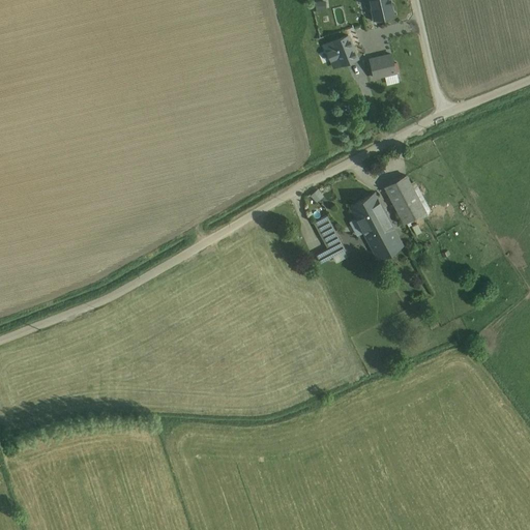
[(389,0),(369,0),(374,19),(393,15),(389,0)]
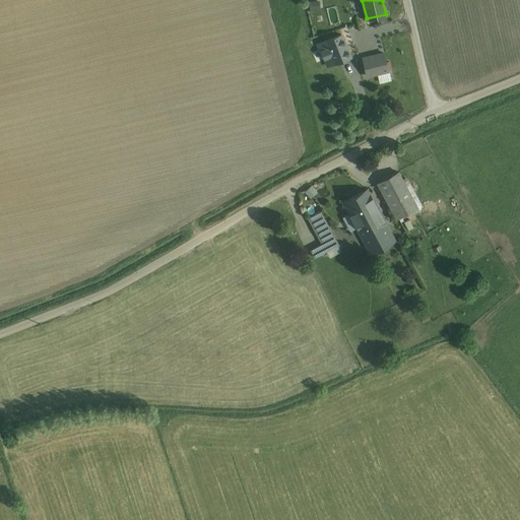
[(341,36),(319,44),(327,65),(349,56),(341,36)]
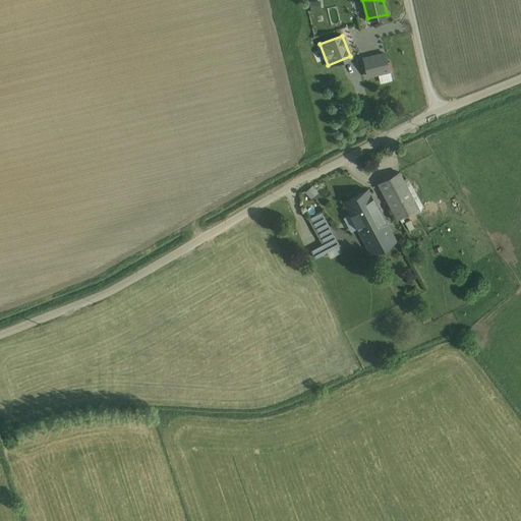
[(384,53),(363,58),(367,76),(389,71),(384,53)]
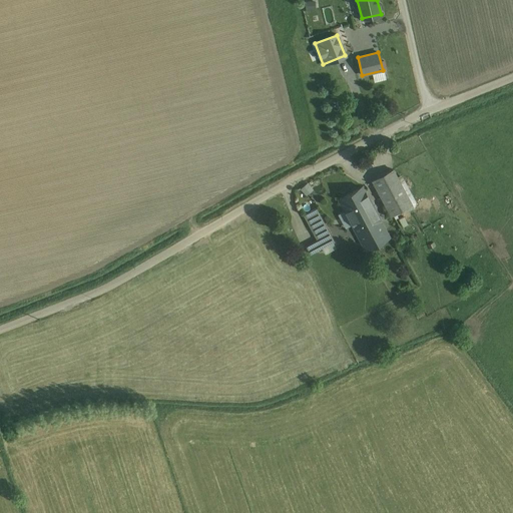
[(411,203),(393,169),(372,180),(391,215),(398,211),(411,203)]
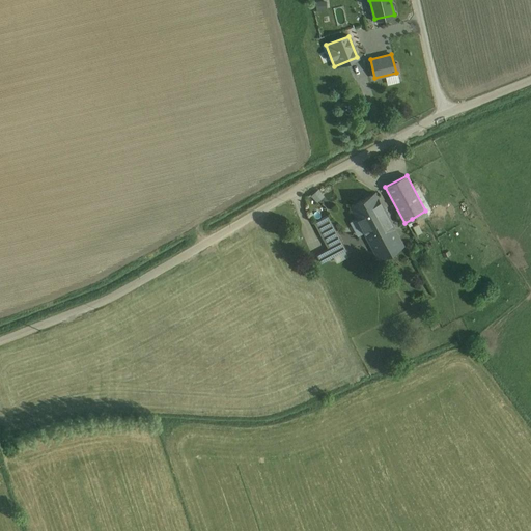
[(317,201),(325,195),(319,188),(311,195),(317,201)]
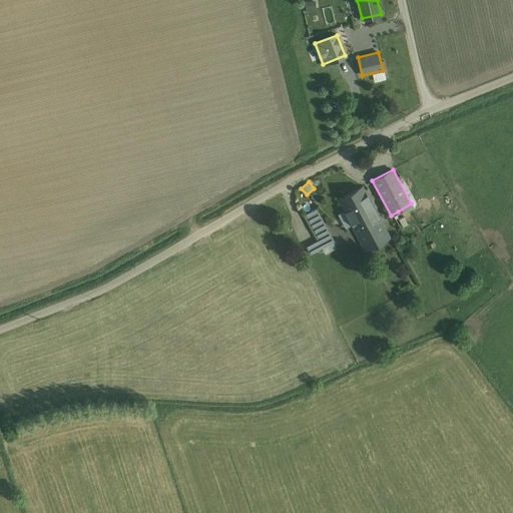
[(362,186),(339,199),(358,233),(380,220),(362,186)]
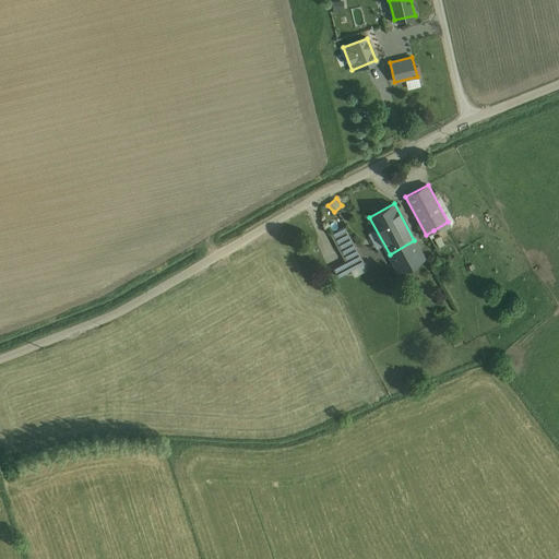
[(360,253),(345,226),(343,227),(331,234),(346,261),(360,253)]
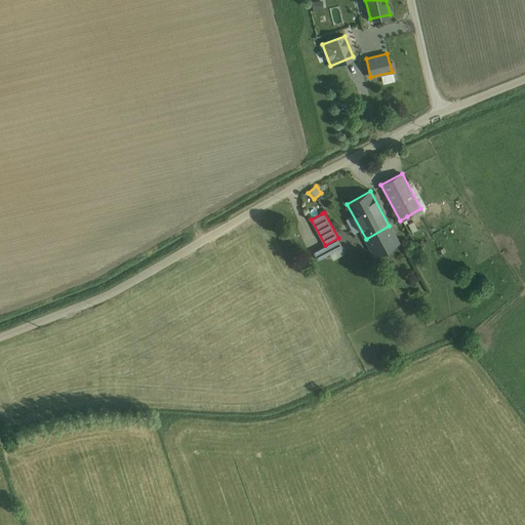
[(389,226),(366,239),(366,241),(374,256),(379,253),(398,243),(389,226)]
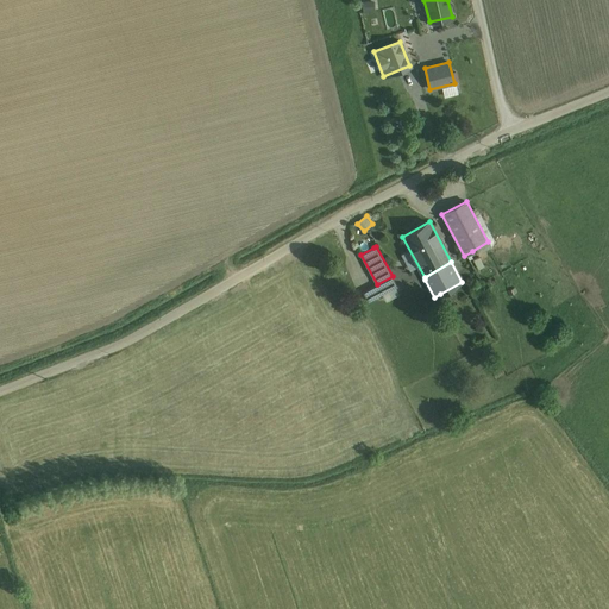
[(484,282),(470,289),(473,295),(488,288),(484,282)]
